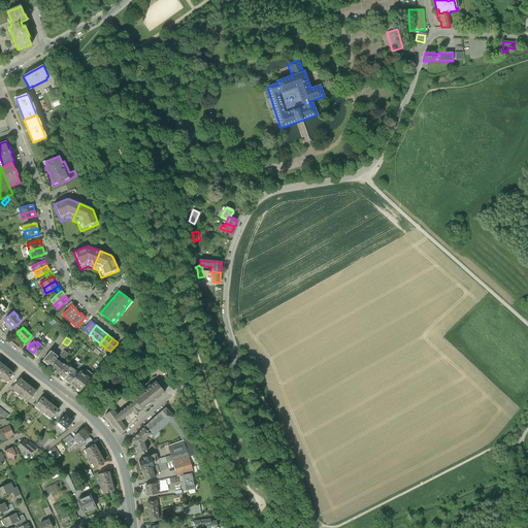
[(33,353),(37,356),(46,344),(42,341),(39,343),(33,353)]
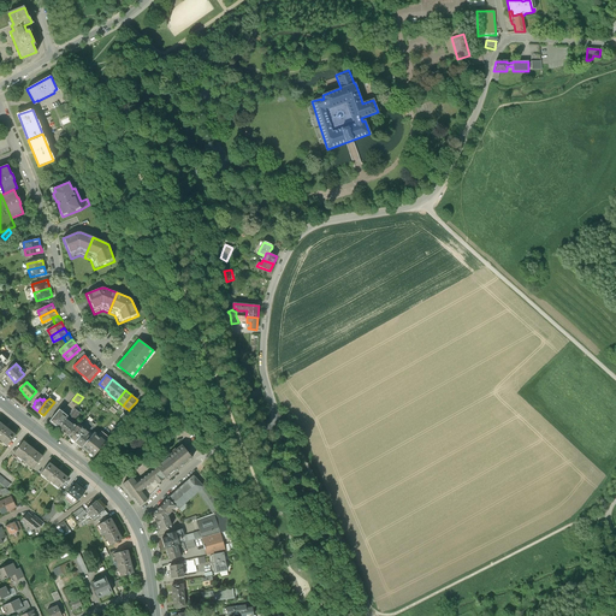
[(72,400),(69,404),(75,409),(75,408),(78,403),(72,400)]
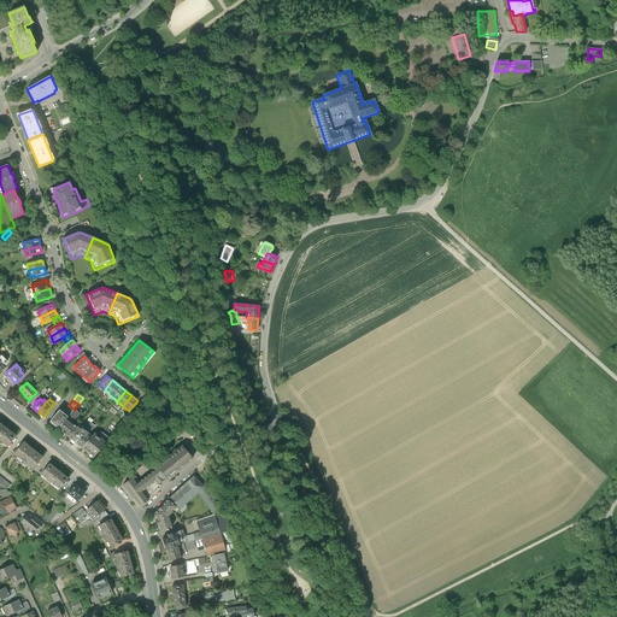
[(59,410),(50,422),(59,429),(66,419),(69,416),(75,410),(69,405),(63,412),(59,410)]
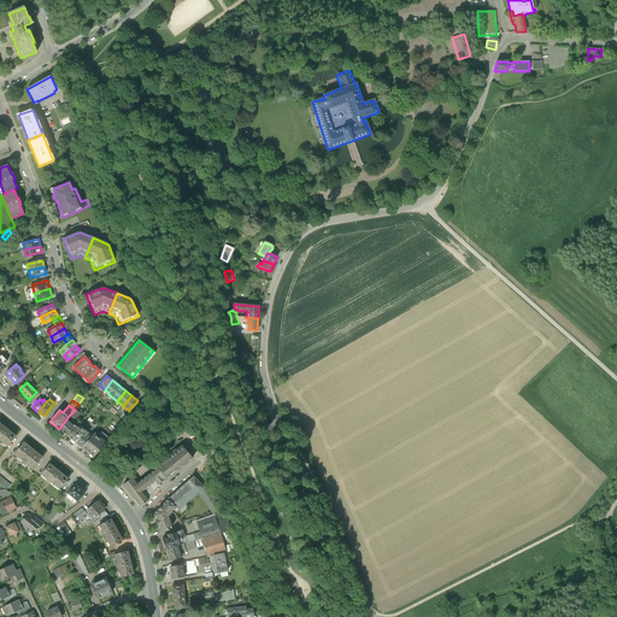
[(80,413),(75,409),(75,410),(69,416),(74,419),(75,419),(80,413)]
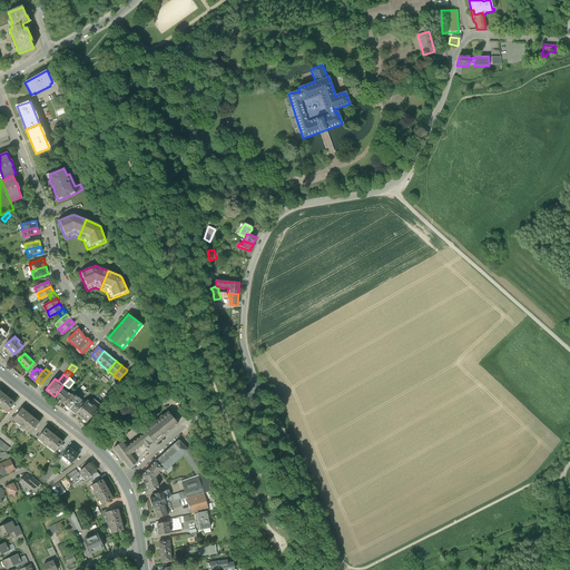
[(67,393),(61,387),(55,396),(64,403),(71,394),(74,392),(71,390),(68,393),(67,392),(67,393)]
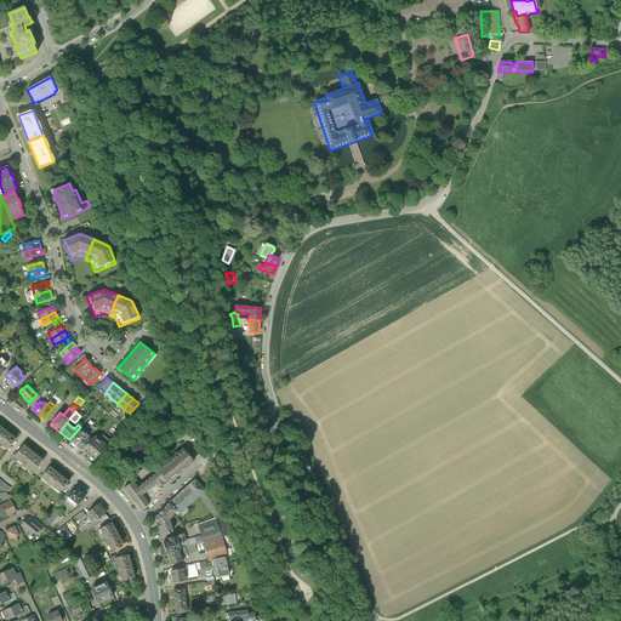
[(69,439),(75,445),(91,426),(89,423),(83,431),(81,432),(78,429),(69,439)]
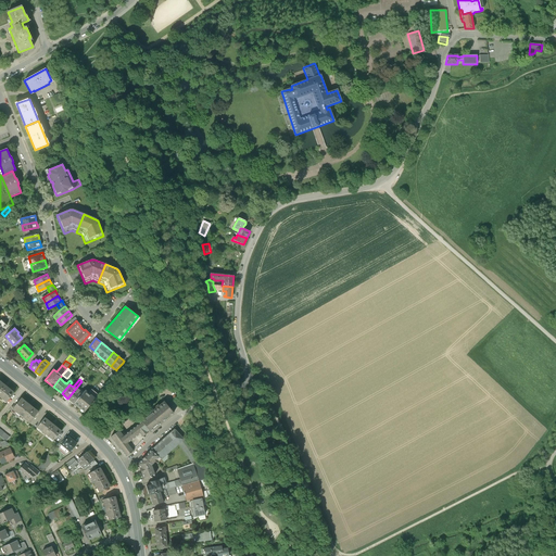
[(0,381),(0,396),(7,403),(14,393),(0,381)]
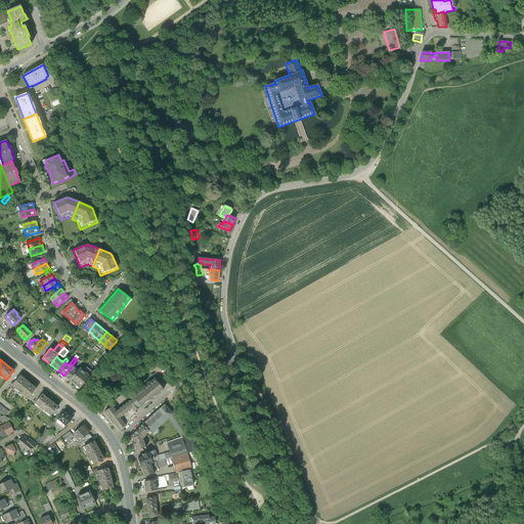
[(80,362),(77,359),(63,376),(70,381),(77,372),(74,369),(75,367),(76,367),(80,362)]
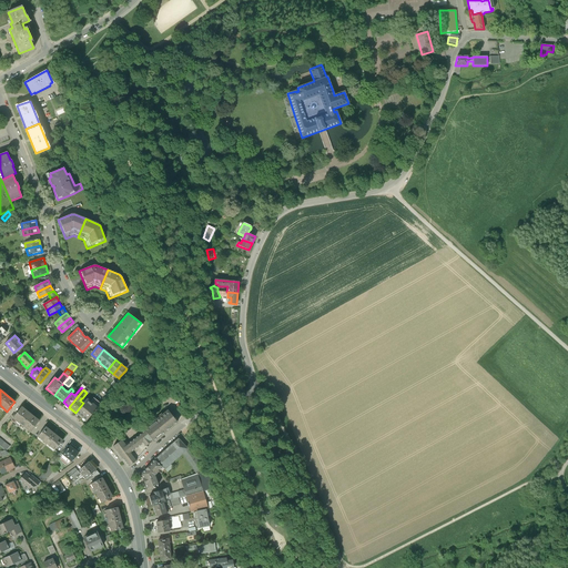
[(85,401),(83,403),(75,413),(85,422),(101,404),(90,395),(85,401)]
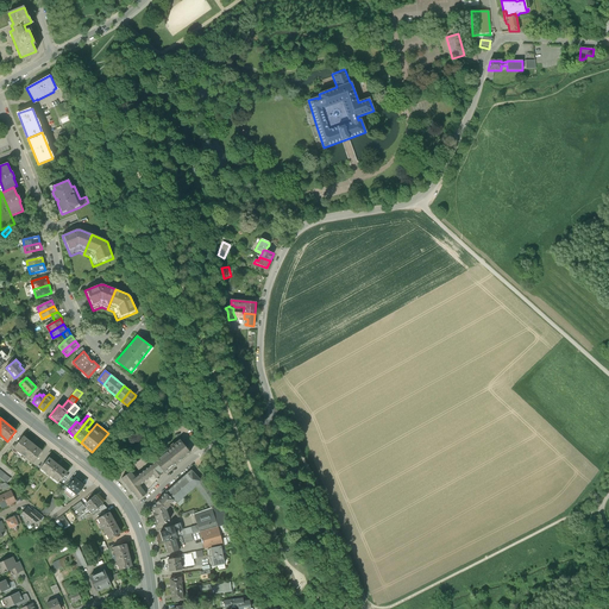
[(23,437),(13,449),(32,463),(42,451),(33,445),(35,445),(31,443),(23,437)]
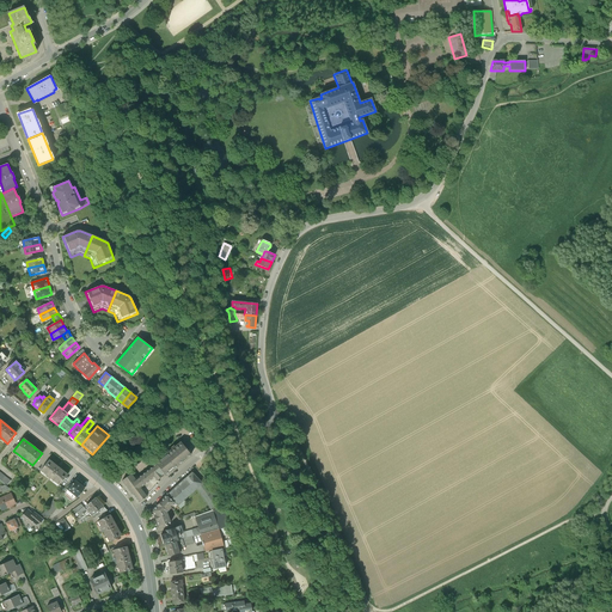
[(157,464),(164,475),(165,476),(175,469),(178,465),(191,454),(182,444),(178,446),(177,445),(172,450),(171,450),(164,456),(159,460),(160,461),(157,464)]
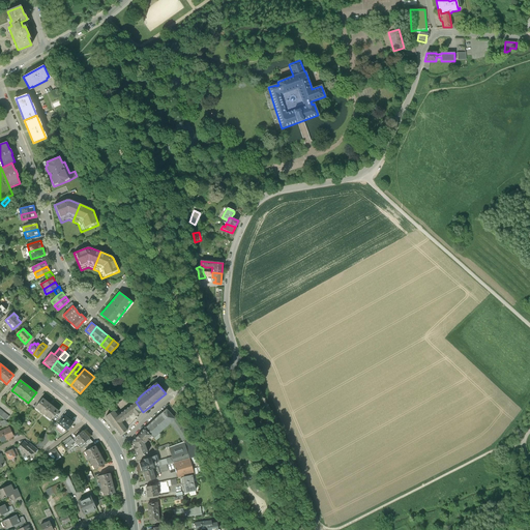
[(42,399),(35,408),(51,420),(58,411),(42,399)]
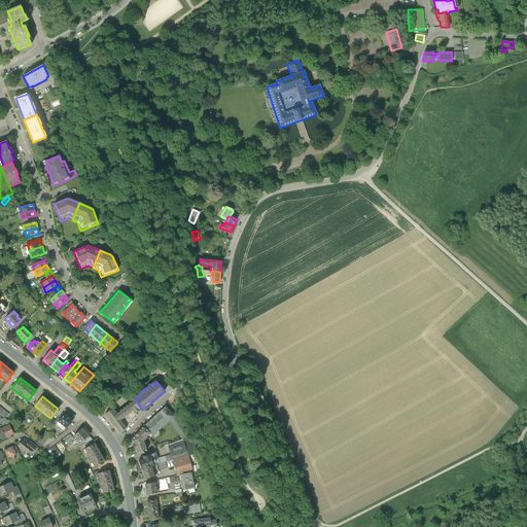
[(112,408),(105,414),(119,432),(127,427),(127,426),(135,417),(135,414),(140,410),(141,409),(135,399),(116,413),(112,408)]
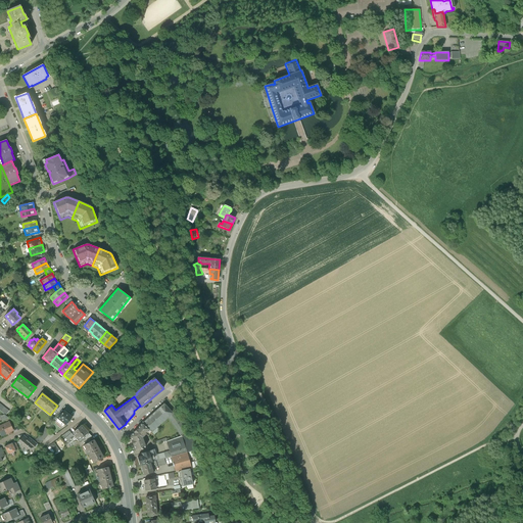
[(0,402),(0,411),(4,414),(7,416),(10,412),(0,402)]
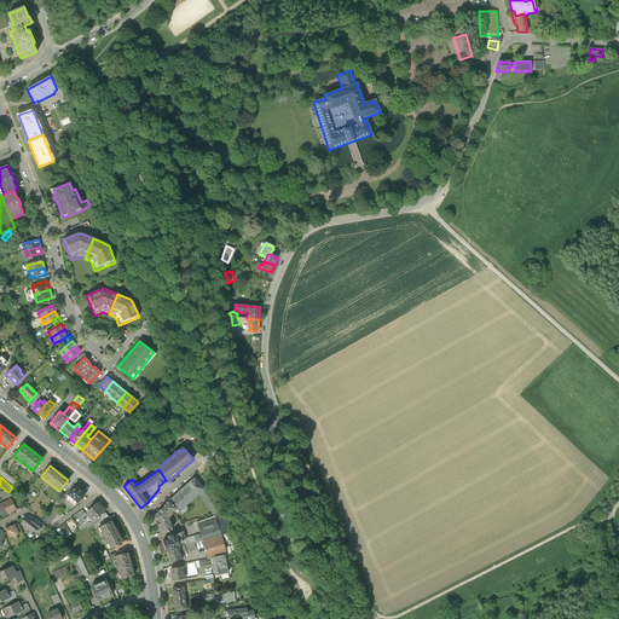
[(179,512),(183,515),(187,509),(185,507),(198,495),(204,489),(195,478),(190,481),(186,485),(168,501),(179,512)]
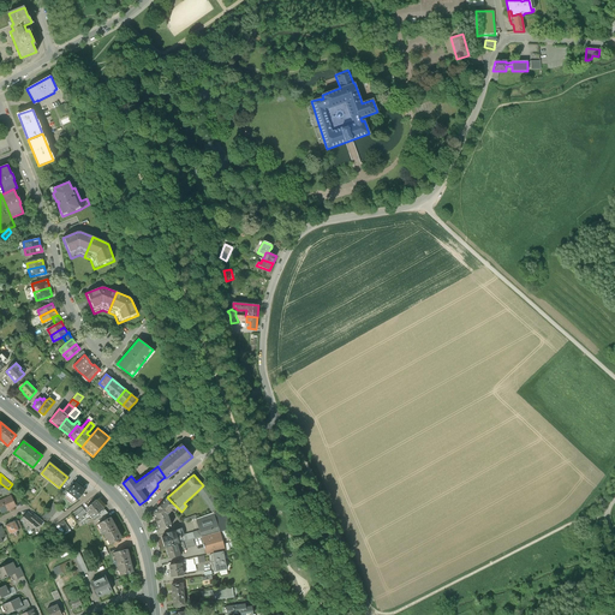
[(66,494),(65,496),(75,503),(77,499),(78,500),(85,491),(76,483),(72,488),(71,487),(66,494)]
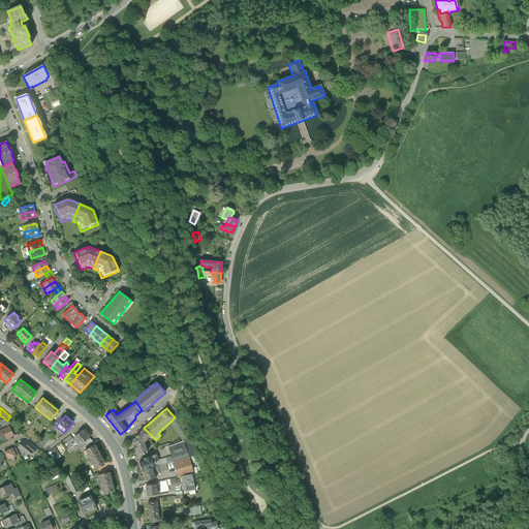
[(169,423),(183,441),(190,436),(178,418),(177,419),(175,417),(169,423)]
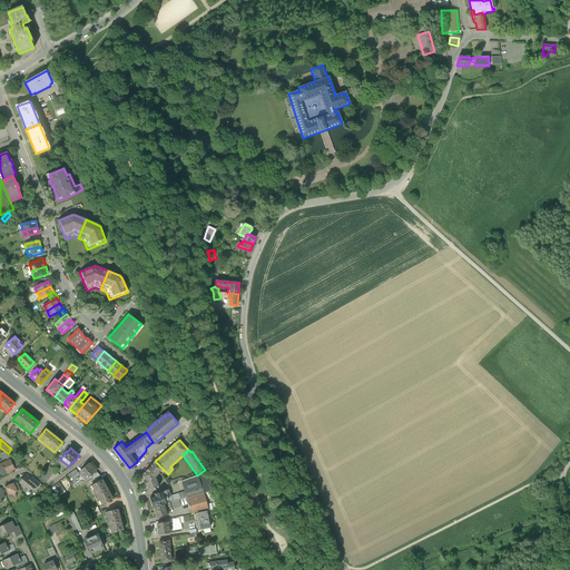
[(10,460),(0,463),(0,472),(1,475),(15,470),(10,460)]
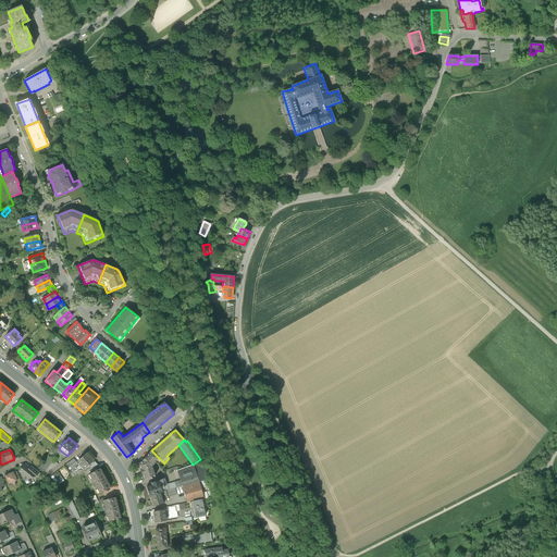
[(139,466),(144,479),(156,474),(152,465),(155,462),(158,465),(161,460),(151,450),(139,463),(139,466)]
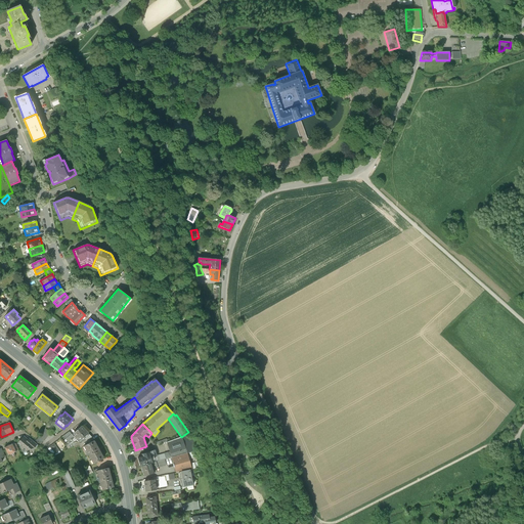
[(77,430),(73,434),(75,436),(74,437),(78,441),(79,442),(84,438),(85,438),(89,435),(86,431),(85,429),(81,426),(77,430)]
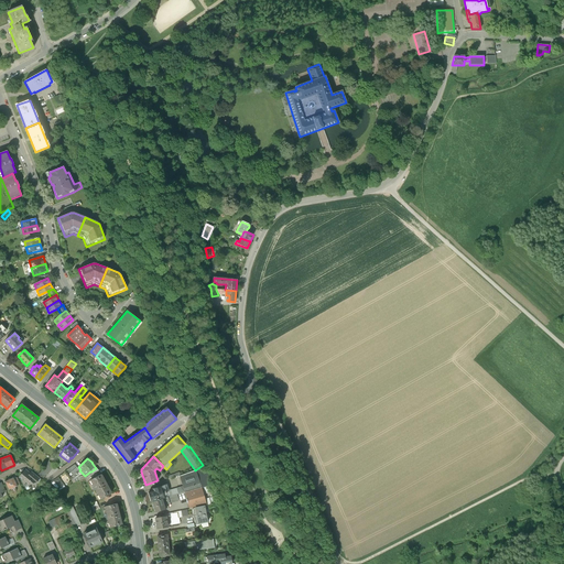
[(49,462),(39,475),(44,479),(54,466),(49,462)]
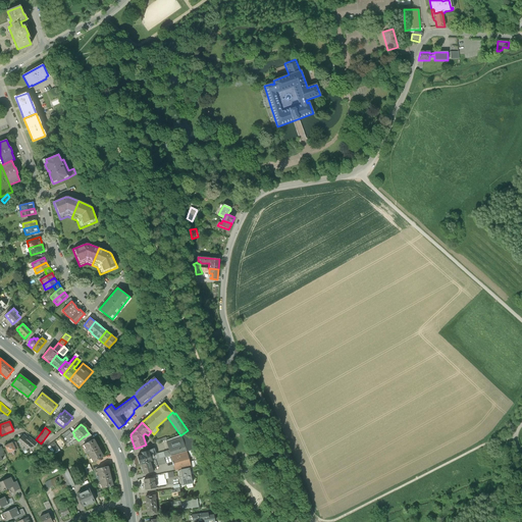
[(73,435),(68,430),(62,435),(69,444),(77,439),(73,435)]
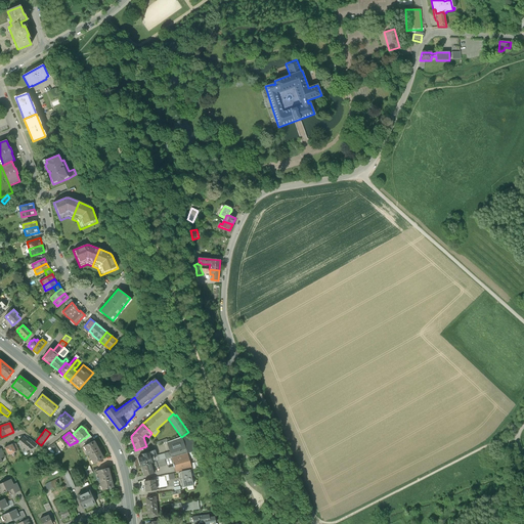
[(191,434),(182,437),(186,448),(187,453),(197,450),(191,434)]
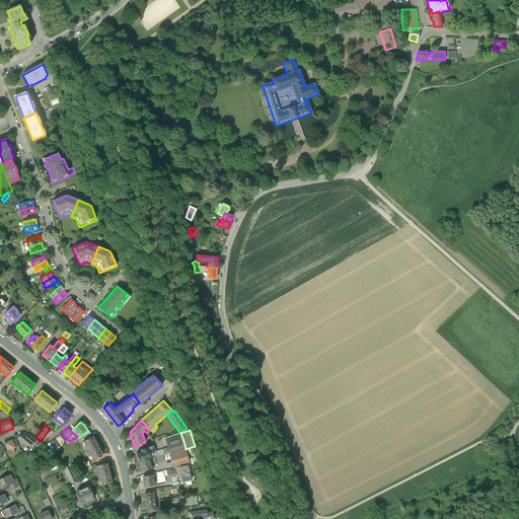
[(31,444),(33,441),(27,437),(23,433),(20,437),(18,438),(22,446),(24,447),(26,446),(28,445),(28,446),(29,446),(31,445),(31,444)]
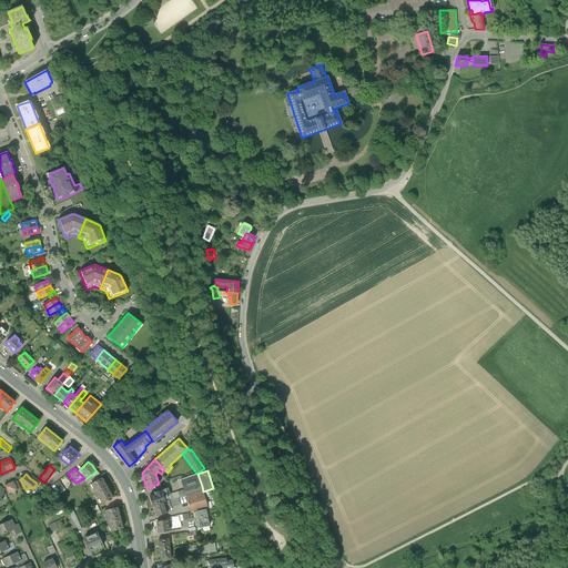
[(182,479),(181,479),(184,490),(184,492),(202,486),(198,474),(182,479)]
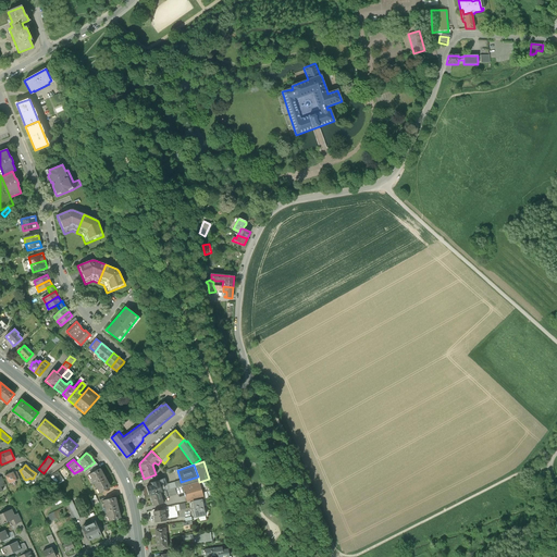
[(32,466),(29,469),(36,473),(37,474),(39,472),(32,466)]
